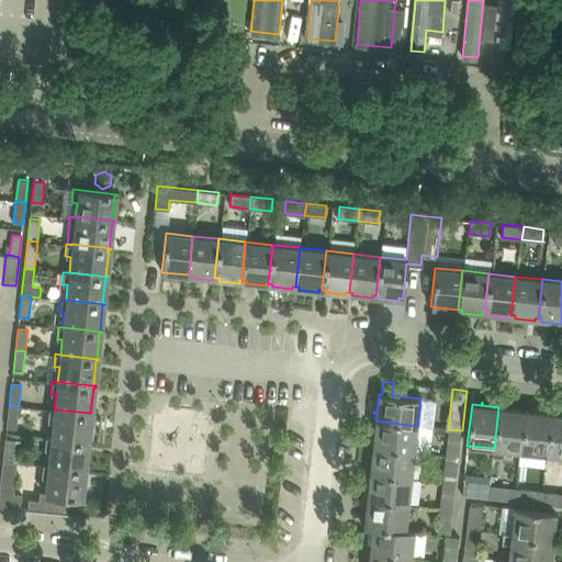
[(505,450),(520,451),(525,409),(508,408),(508,404),(507,404),(507,408),(498,407),(494,448),(493,457),(504,458),(505,450)]
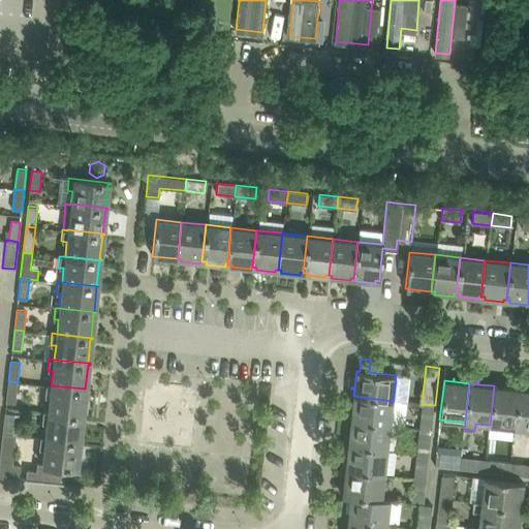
[(8,381),(6,402),(16,403),(18,382),(8,381)]
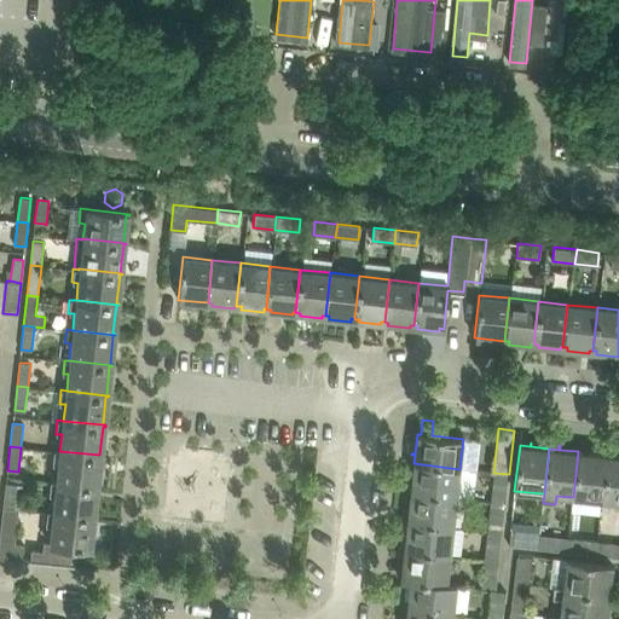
[(573,497),(602,501),(607,455),(589,452),(589,449),(588,449),(588,452),(578,451),(573,497)]
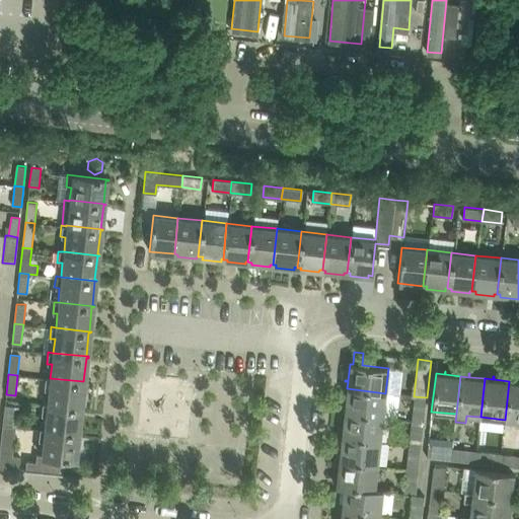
[(49,389),(48,403),(80,406),(83,383),(85,383),(85,382),(83,381),(50,378),(46,377),(44,389),(49,389)]
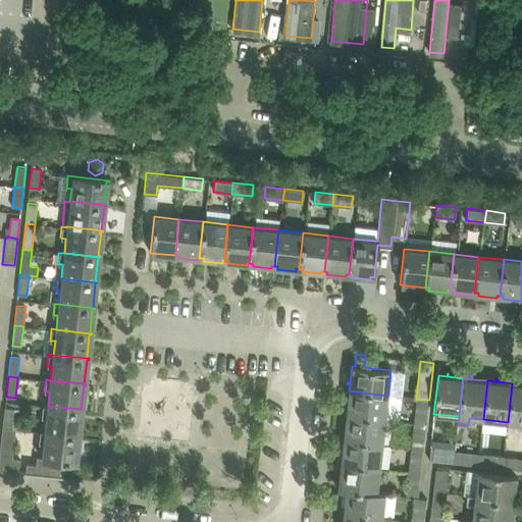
[(508,422),(521,423),(521,384),(521,381),(520,381),(520,384),(512,383),(508,422)]
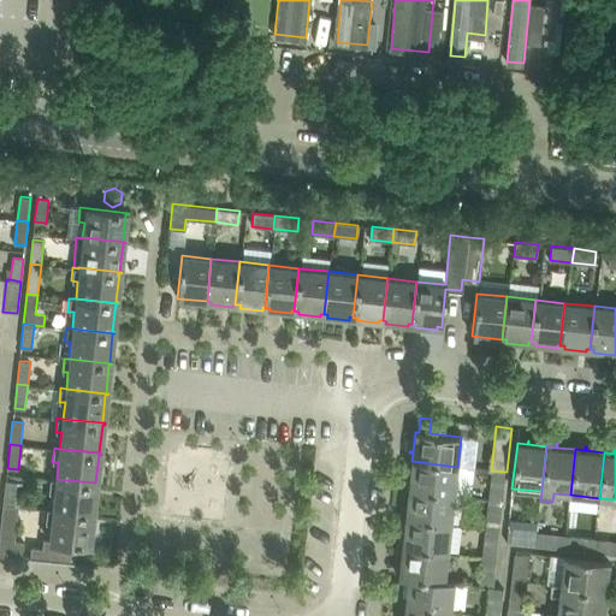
[(409,481),(409,490),(454,496),(457,467),(412,461),(409,480),(406,480),(406,481),(409,481)]
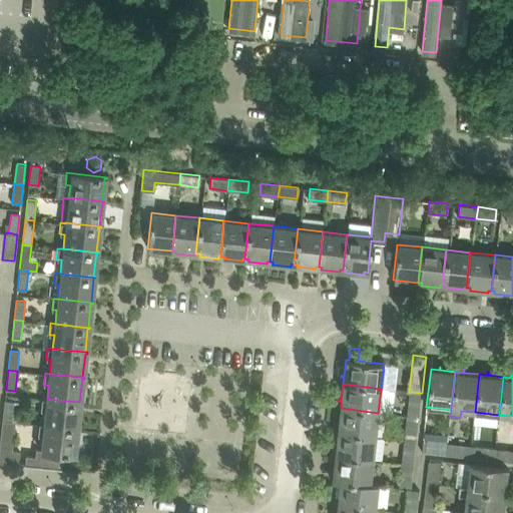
[(409,392),(407,416),(419,417),(422,393),(409,392)]
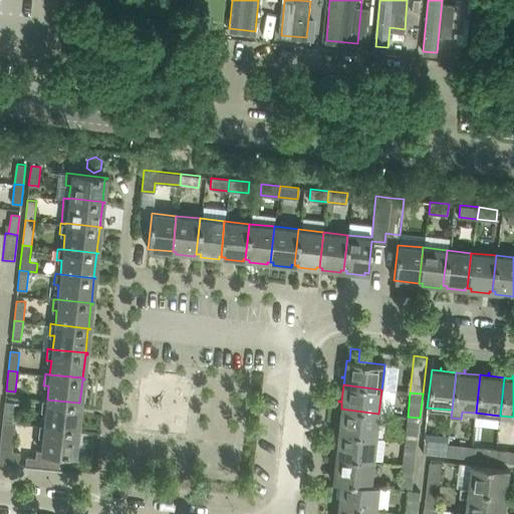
[(45,411),(44,425),(77,429),(79,405),(81,405),(81,404),(79,403),(47,400),(42,399),(41,411),(45,411)]
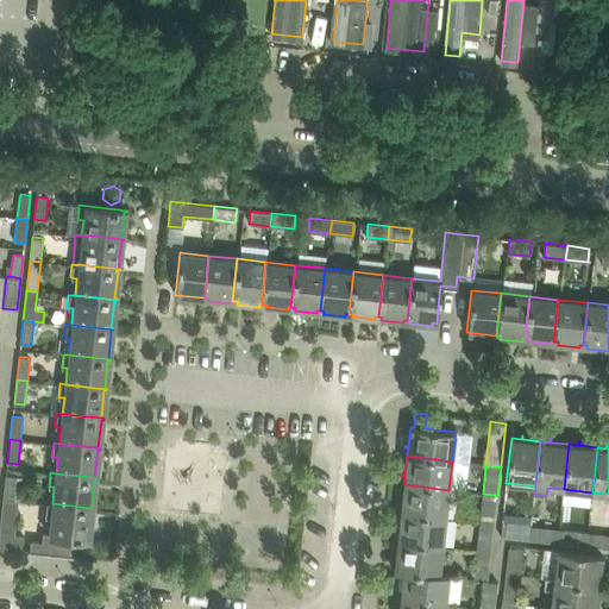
[(6,476),(4,498),(14,500),(17,477),(6,476)]
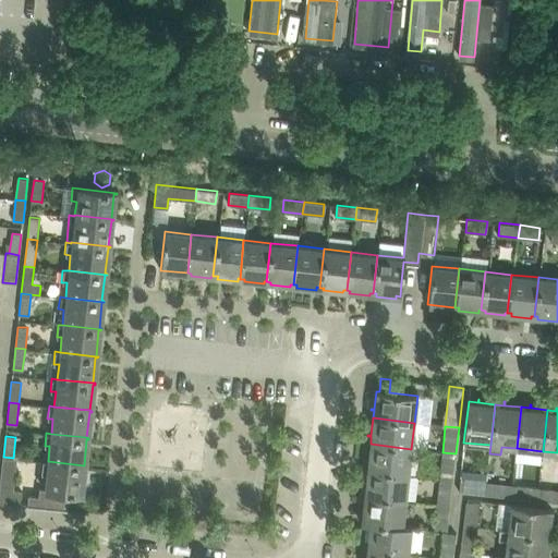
[(368,462),(367,470),(409,475),(411,449),(371,444),(368,461),(365,461),(365,462),(368,462)]
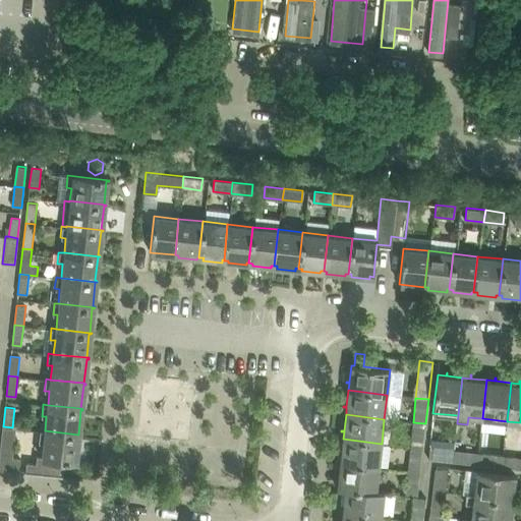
[(413,422),(410,447),(422,448),(425,423),(413,422)]
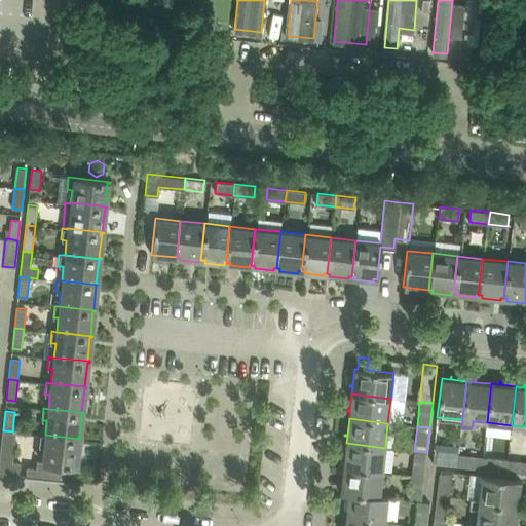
[(79,439),(45,435),(40,434),(39,446),(44,446),(42,460),(37,459),(36,467),(26,466),(25,477),(64,481),(64,479),(63,479),(64,464),(78,465),(78,464),(76,463),(79,440),(80,440),(80,439),(79,439)]
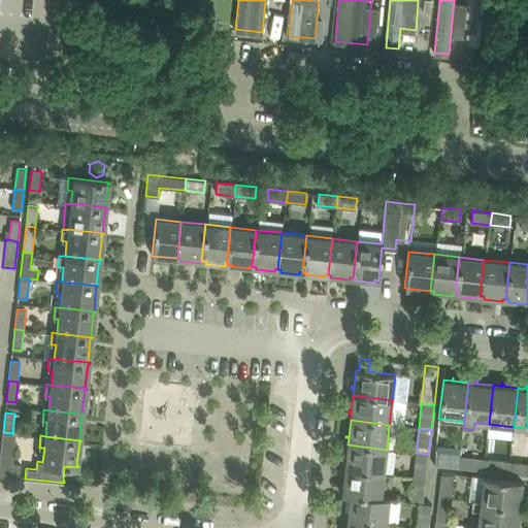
[(345,462),(344,469),(384,474),(387,450),(348,444),(347,449),(343,448),(342,462),(345,462)]
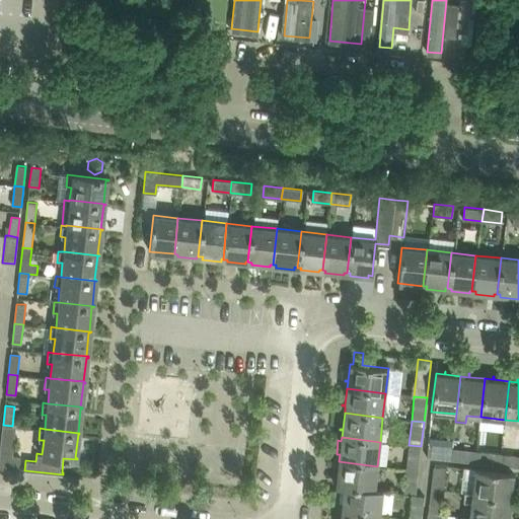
[(427,457),(451,460),(452,448),(428,445),(427,457)]
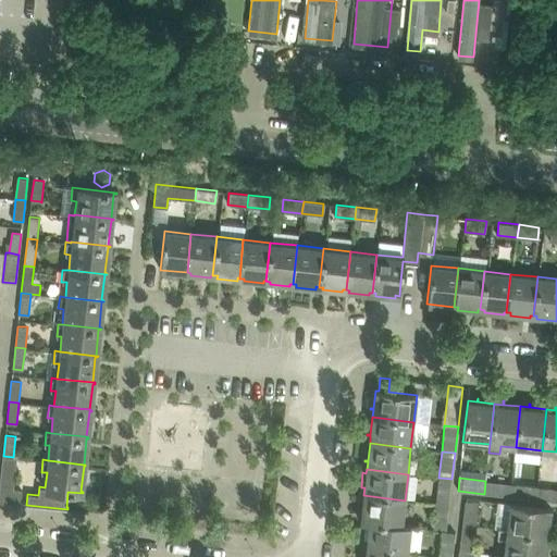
[(484,494),(510,496),(511,483),(485,481),(484,494)]
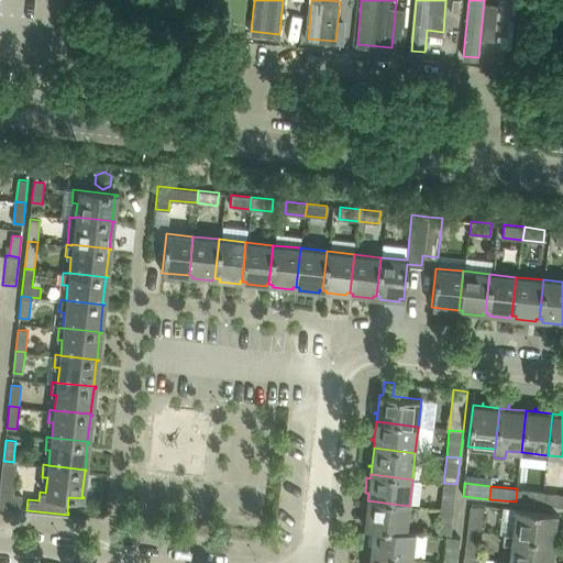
[(516,501),(542,505),(543,492),(517,488),(516,501)]
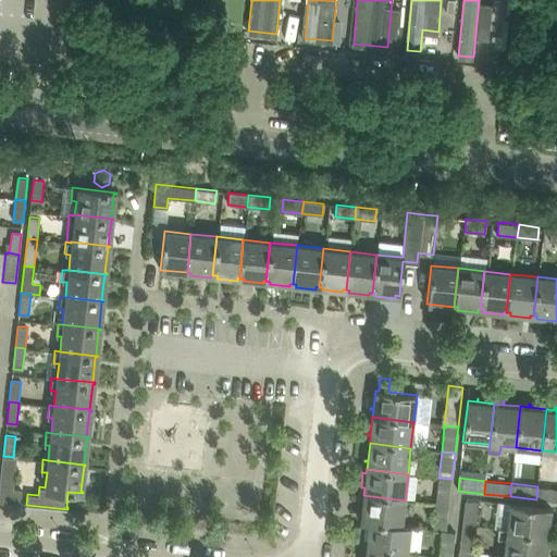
[(536,499),(556,500),(556,489),(537,486),(536,499)]
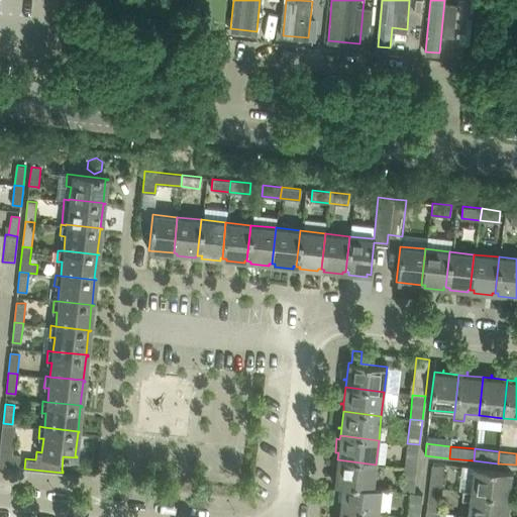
[(406,453),(404,468),(417,469),(418,454),(406,453)]
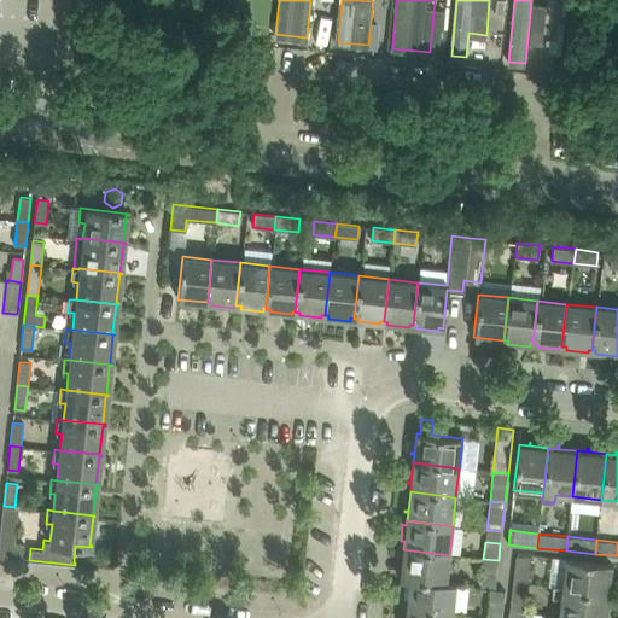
[(400,578),(409,579),(445,584),(445,583),(449,555),(403,549),(401,569),(397,567),(397,569),(401,570),(400,578)]
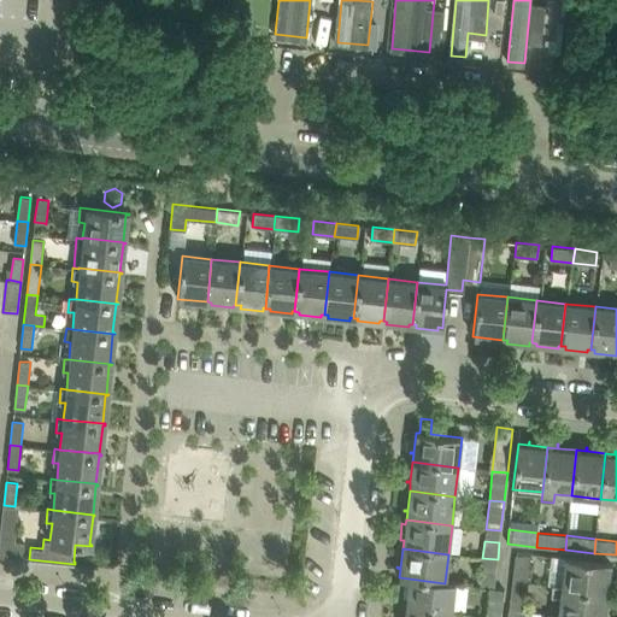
[(516,552),(512,582),(527,585),(530,554),(516,552)]
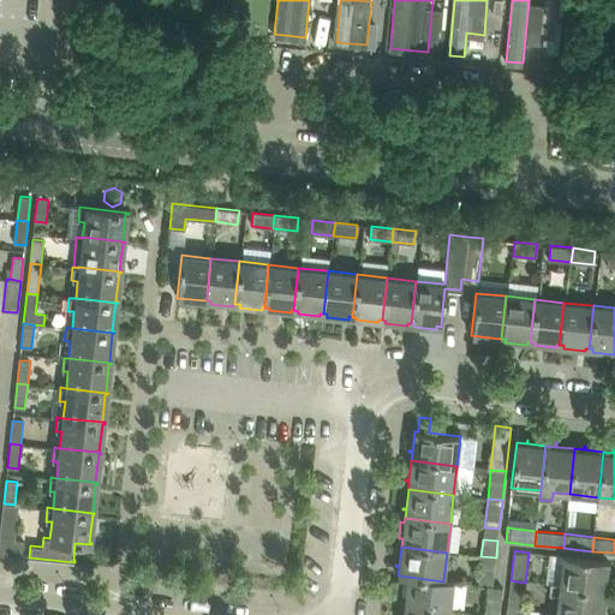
[(561,569),(559,586),(604,591),(607,574),(610,574),(610,573),(607,573),(608,561),(551,555),(549,568),(561,569)]
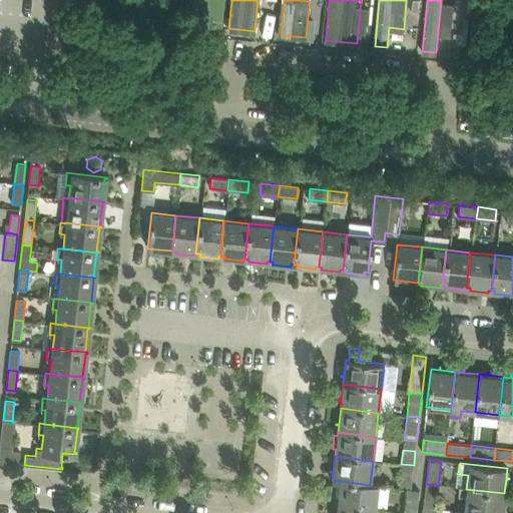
[(401,464),(399,487),(406,488),(406,489),(411,489),(414,465),(401,464)]
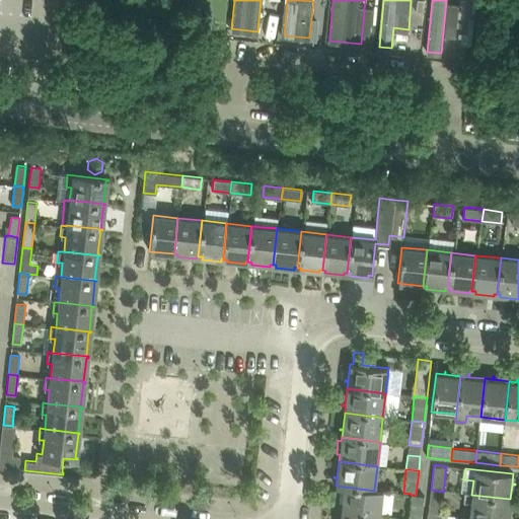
[(342,505),(342,511),(380,515),(383,491),(374,490),(374,491),(344,487),(342,504),(339,504),(339,505),(342,505)]
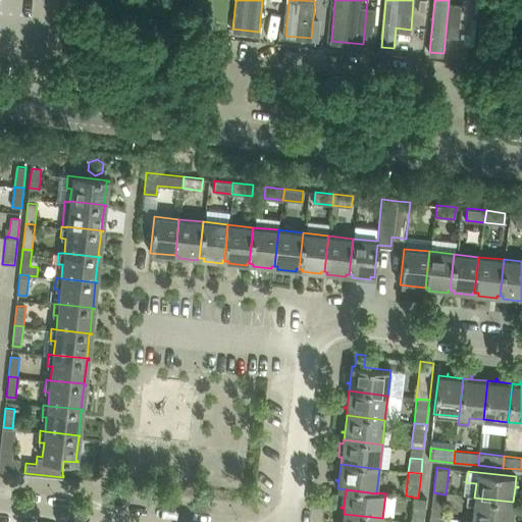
[(433,492),(431,518),(444,519),(446,494),(433,492)]
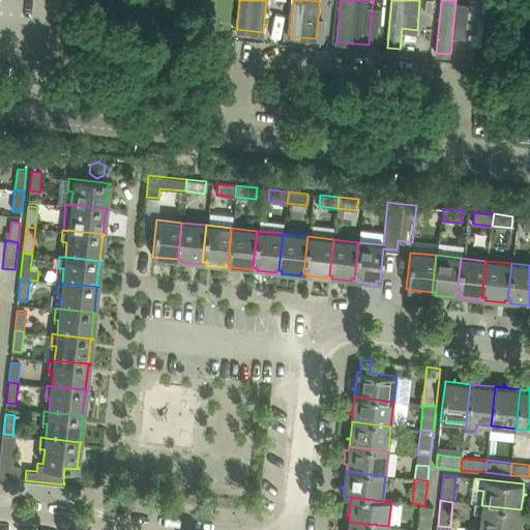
[(474,504),(473,511),(481,512),(478,529),(518,529),(520,519),(523,520),(524,519),(520,518),(521,509),(481,505),(474,504)]
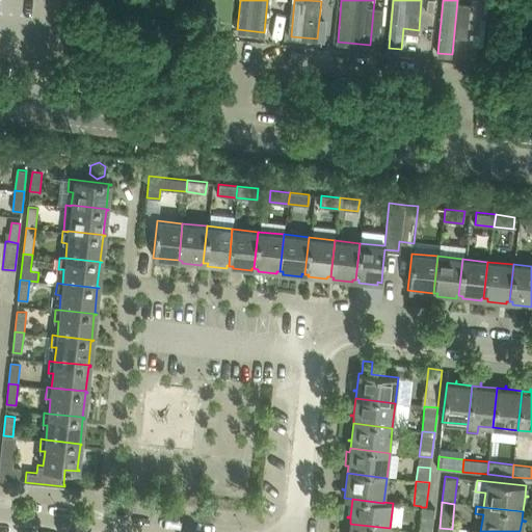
[(421,507),(419,531),(422,531),(431,531),(434,508),(421,507)]
